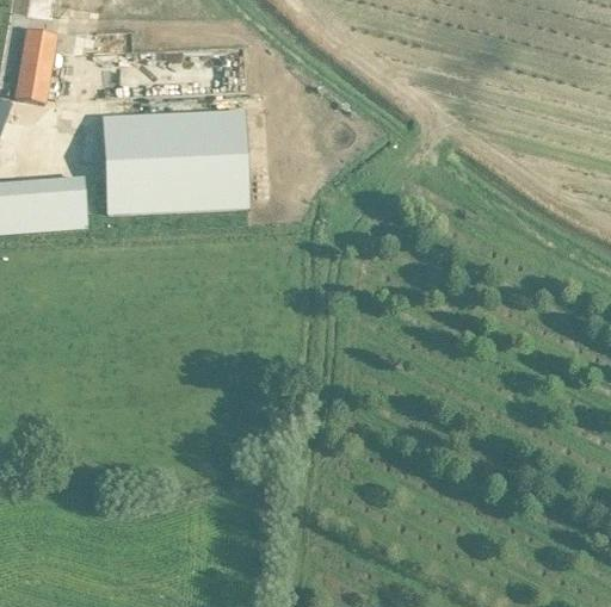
[(32,0),(34,10),(57,10),(56,0),(32,0)]
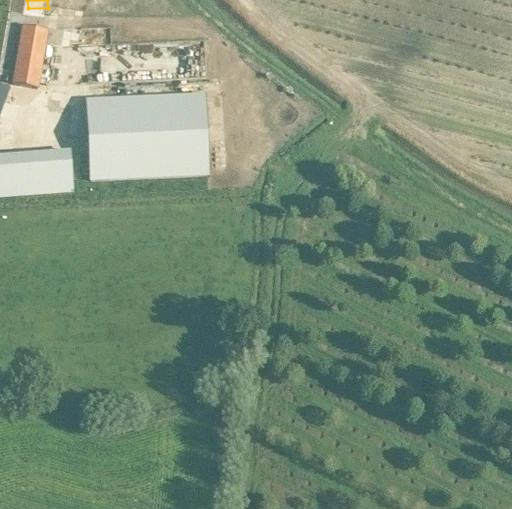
[(19,24),(10,82),(39,87),(49,29),(19,24)]
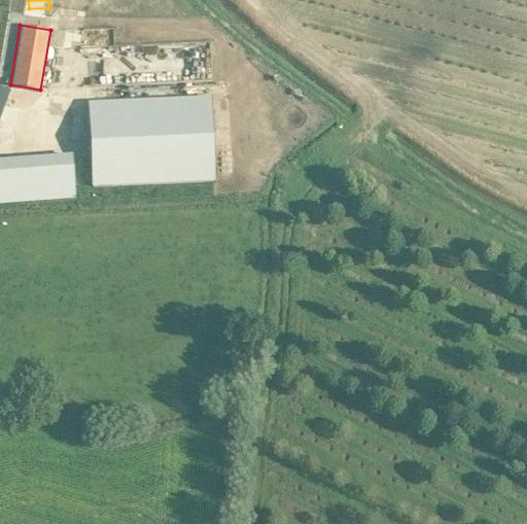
[(0,117),(10,90),(0,84),(0,117)]
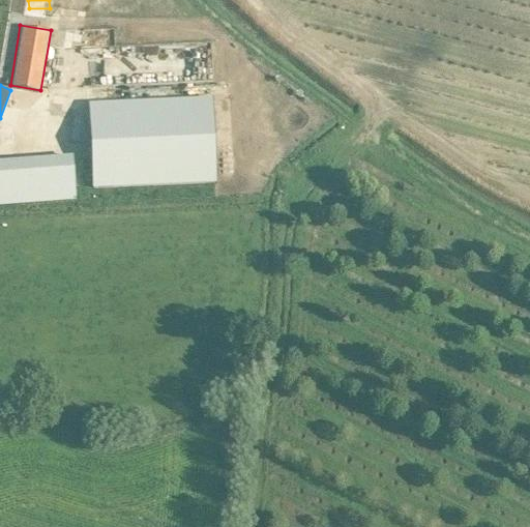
[(210,96),(90,101),(93,185),(214,180),(210,96)]
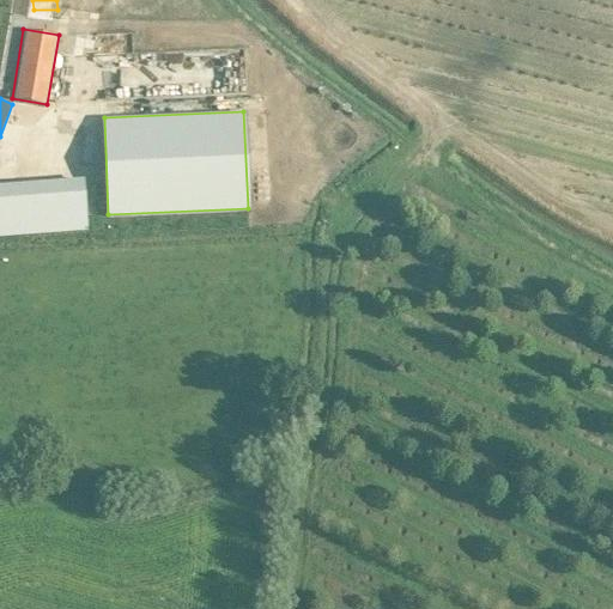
[(0,236),(87,229),(84,176),(0,183),(0,236)]
